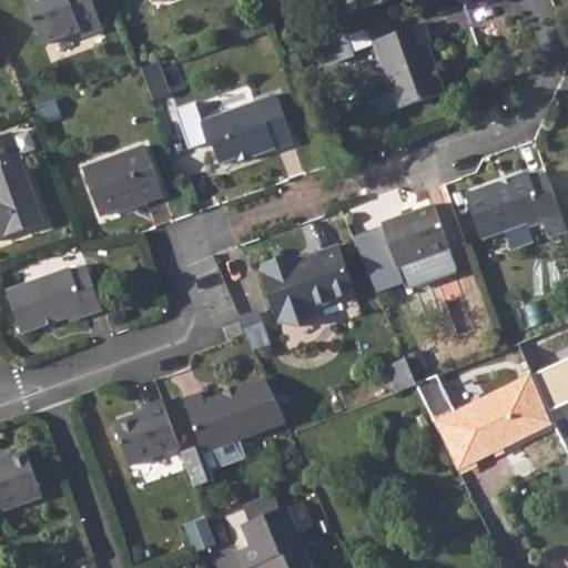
[(26,0),(42,46),(78,33),(80,39),(102,31),(91,0),(26,0)]
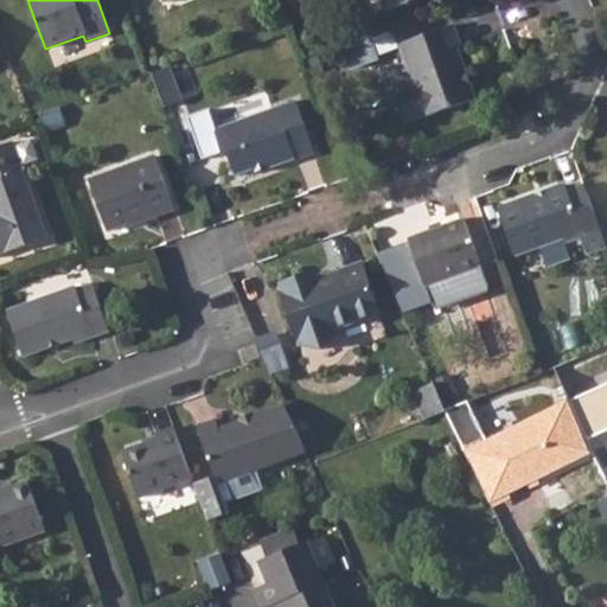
[(379,0),(384,13),(420,0),(379,0)]
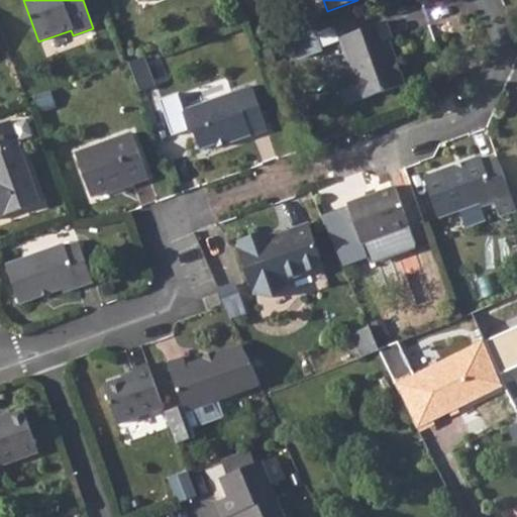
[(353,73),(335,79),(344,104),(405,83),(388,38),(393,37),(387,20),(340,36),(353,73)]
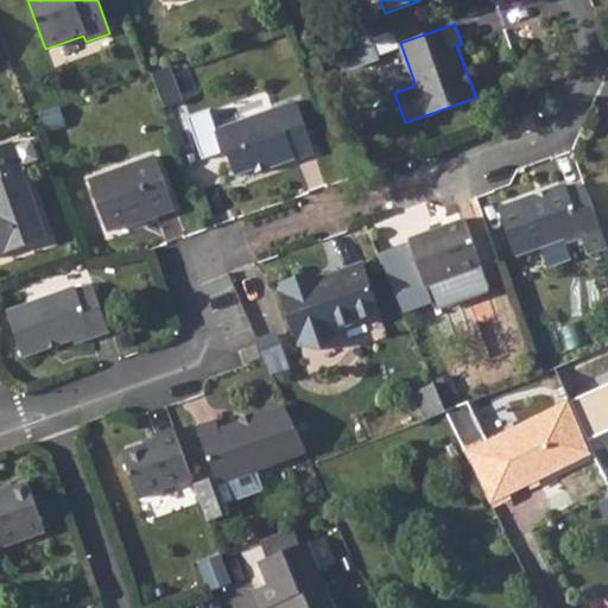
[(171,68),(152,74),(165,108),(184,101),(171,68)]
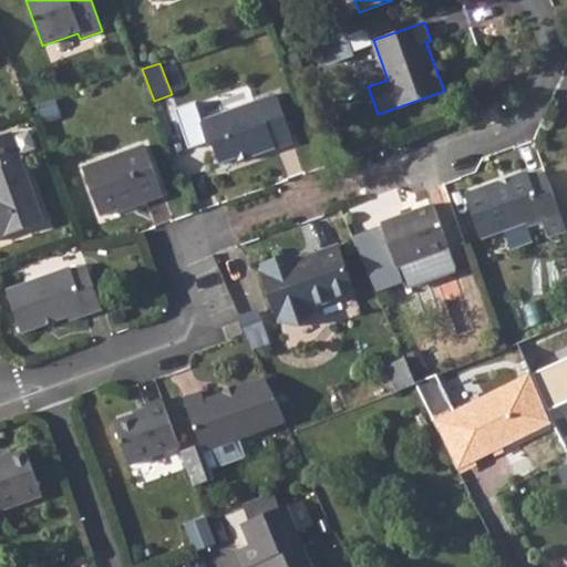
[(223,163),(239,157),(253,152),(254,155),(277,147),(278,150),(295,144),(277,93),(202,121),(208,142),(218,150),(223,163)]
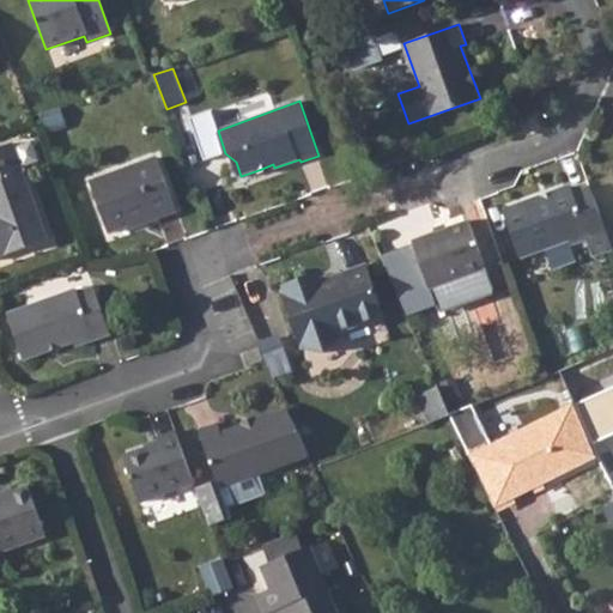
[(12,145),(0,149),(0,256),(47,241),(12,145)]
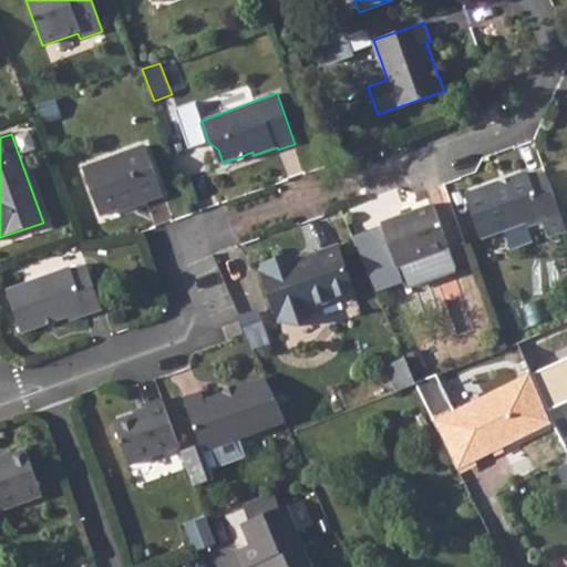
[(145,147),(81,171),(99,216),(143,202),(144,204),(164,197),(145,147)]
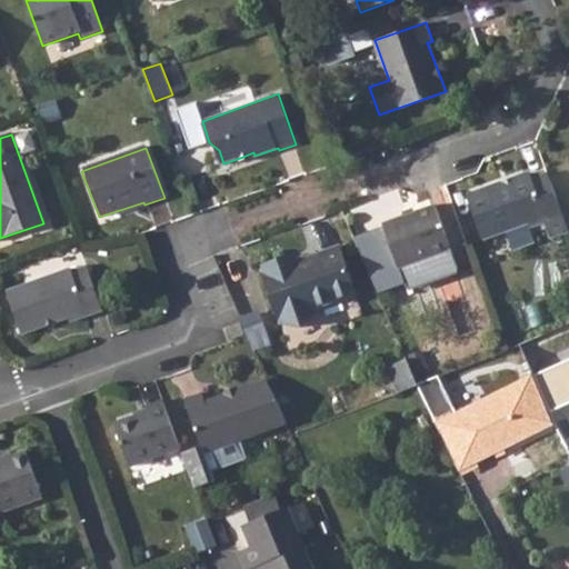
[(253,152),(240,158),(241,161),(255,156),(253,152)]
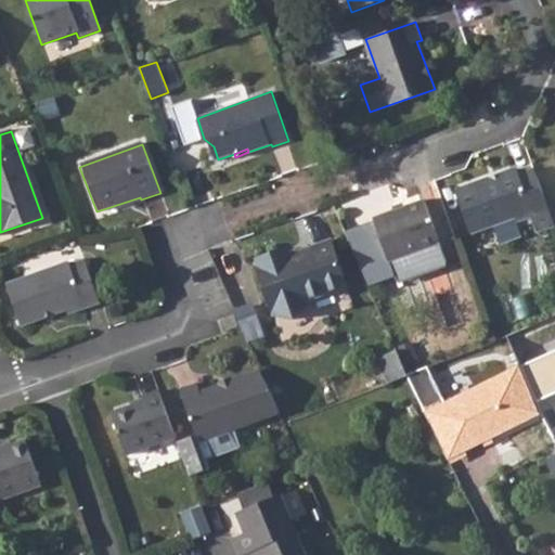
[(489,180),(487,176),(455,186),(472,232),(514,218),(516,220),(530,215),(537,230),(554,223),(549,208),(532,167),(519,172),(517,169),(514,167),(511,167),(501,171),(497,179),(489,180)]
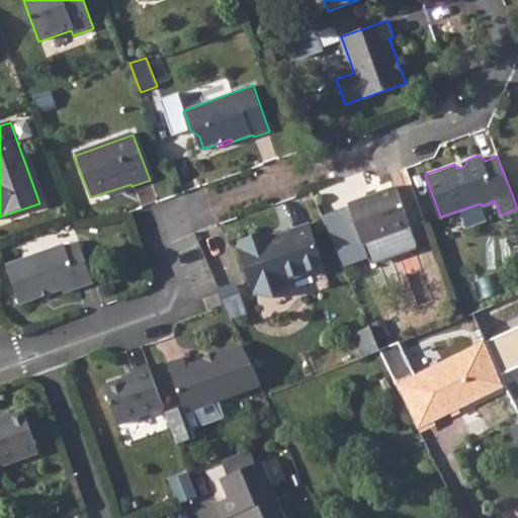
[(467,160),(454,164),(456,168),(463,167),(467,160)]
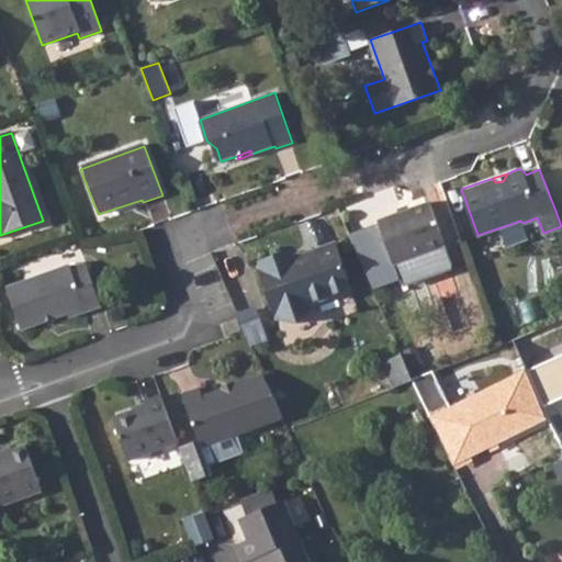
[(429,202),(379,220),(394,263),(445,245),(429,202)]
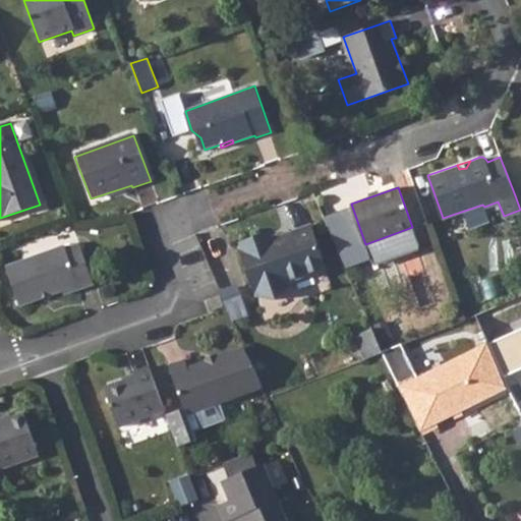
[(264,244),(259,237),(239,244),(257,296),(276,300),(289,285),(287,282),(326,269),(310,226),(271,239),(271,242),(264,244)]
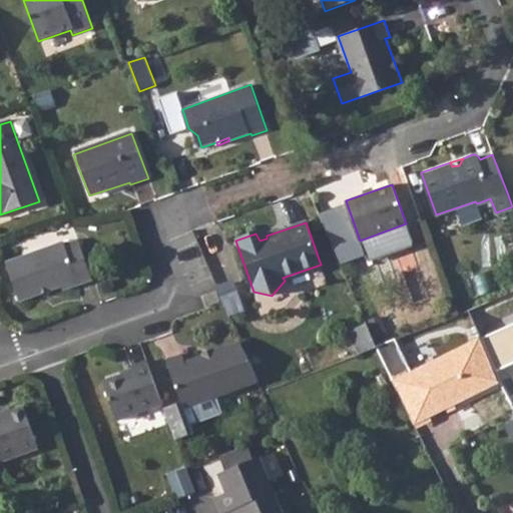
[(265,230),(255,233),(260,240),(267,238),(267,235),(265,230)]
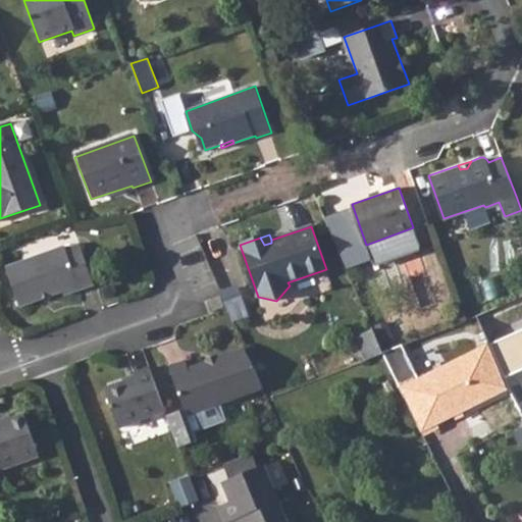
[(63,247),(6,268),(21,308),(62,293),(64,297),(93,286),(79,246),(65,251),(63,247)]
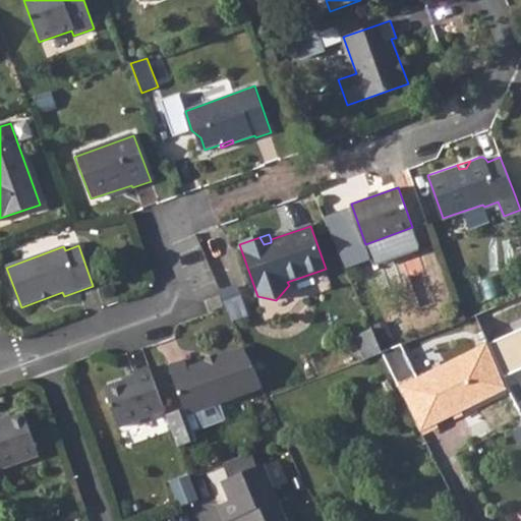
[(218,296),(205,301),(208,309),(221,304),(218,296)]
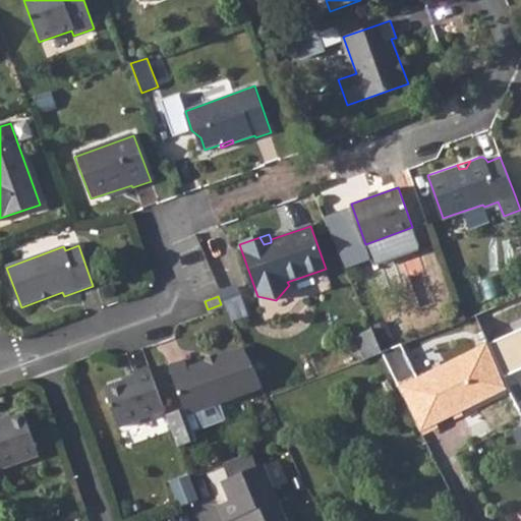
[(501,303),(475,314),(486,342),(489,348),(515,337),(501,303)]
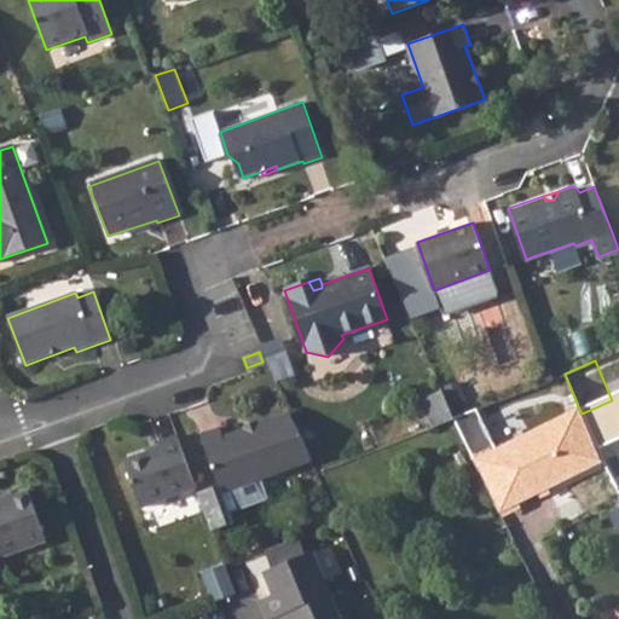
[(440,387),(421,394),(434,424),(453,417),(440,387)]
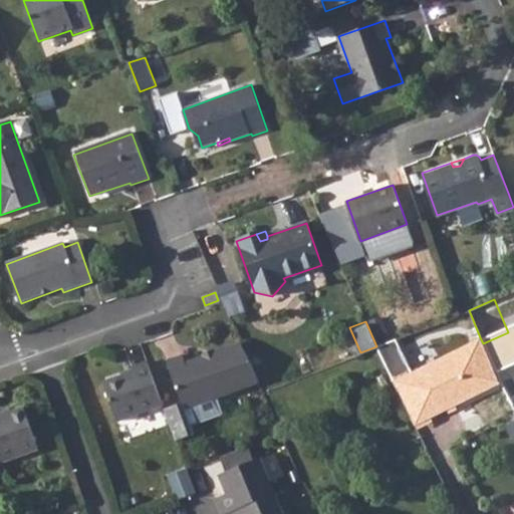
[(483,343),(480,337),(471,342),(494,386),(501,381),(483,343)]
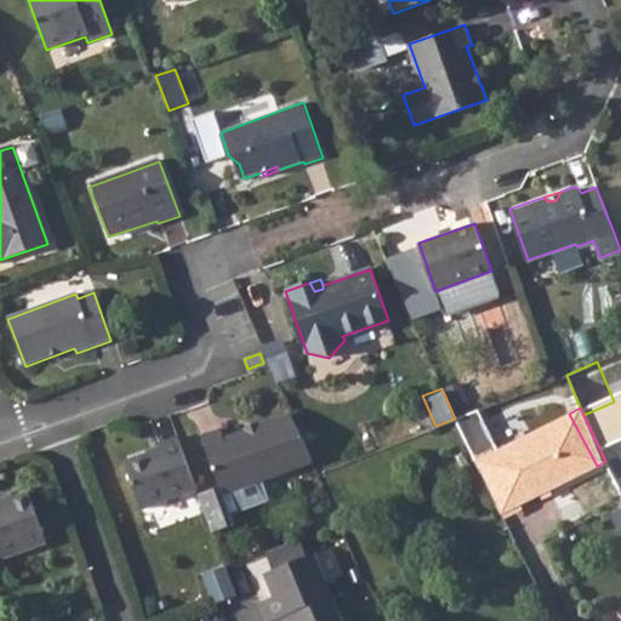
[(477,410),(455,419),(503,516),(597,466),(569,414),(499,451),(477,410)]
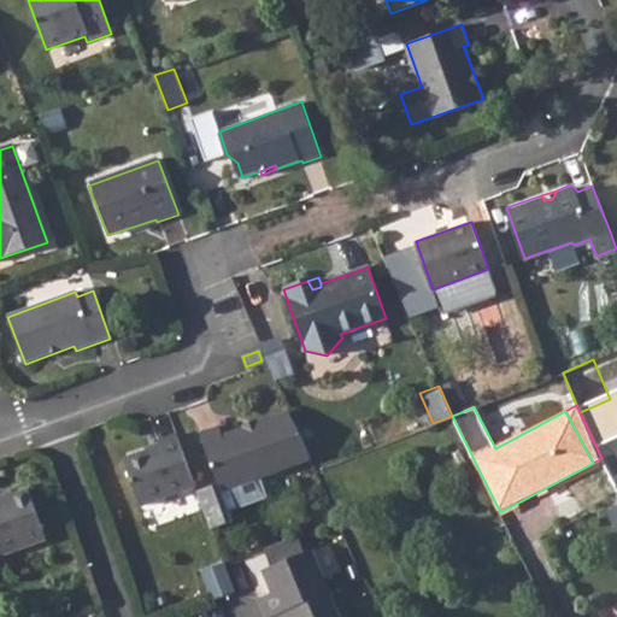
[(219,485),(197,493),(211,533),(233,526),(221,491),(311,458),(289,411),(223,436),(218,425),(200,432),(219,485)]
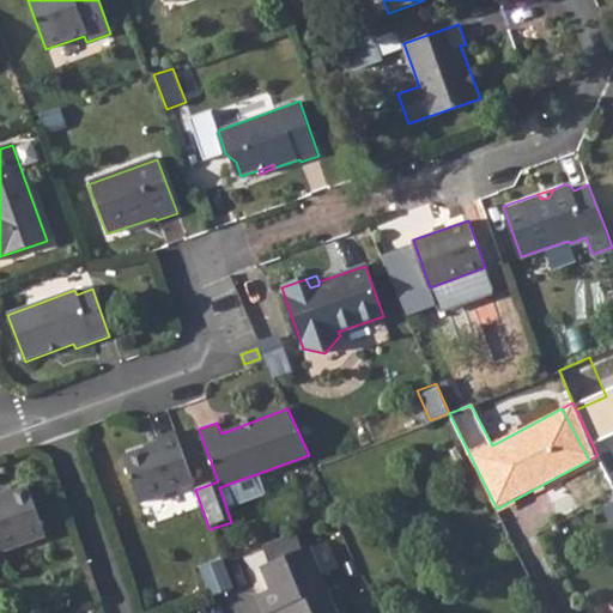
[(193,484),(175,434),(157,439),(158,444),(122,457),(139,504),(193,484)]
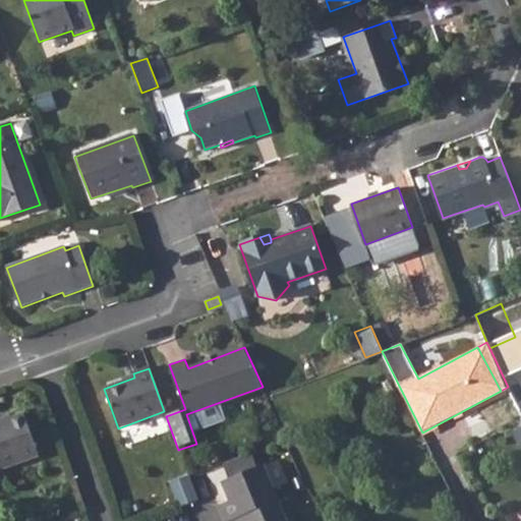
[(0,477),(2,477),(0,471),(0,467),(38,454),(22,412),(0,420),(0,477)]
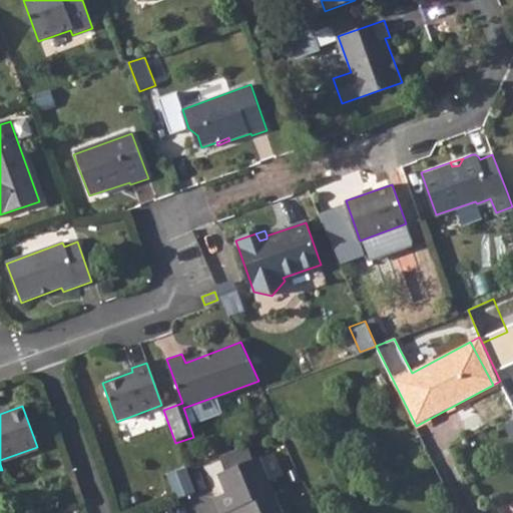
[(242,448),(210,459),(217,475),(247,463),(242,448)]
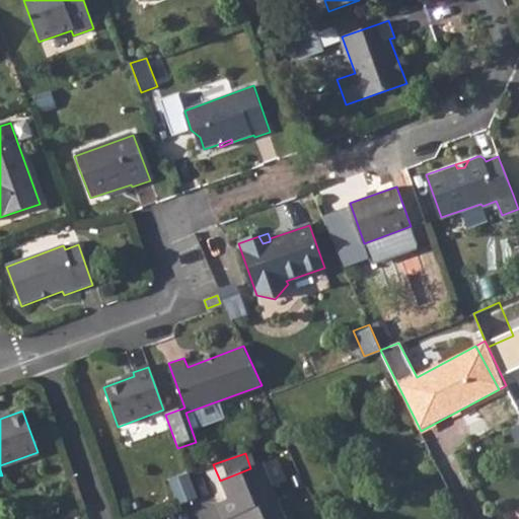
[(250,468),(220,480),(228,501),(217,505),(222,518),(283,518),(260,464),(250,468)]
